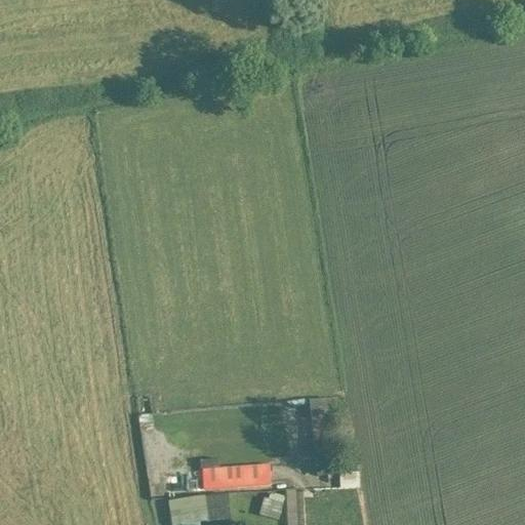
[(310,400),(310,401),(317,477),(338,475),(331,398),(310,400)]
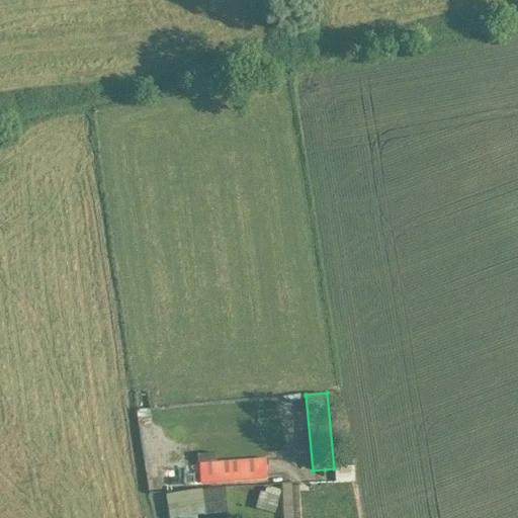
[(200,484),(267,480),(265,459),(199,464),(200,484)]
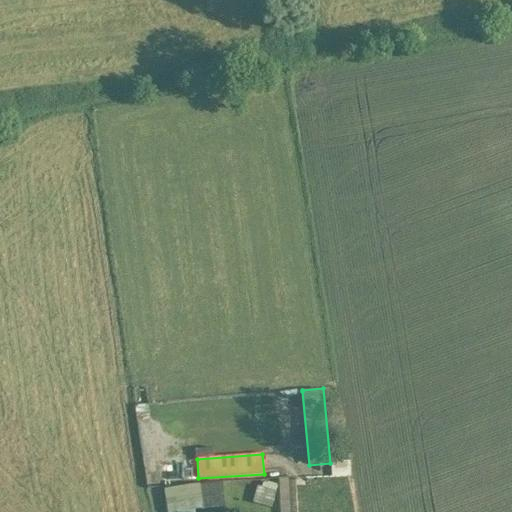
[(331,462),(331,475),(348,475),(349,462),(331,462)]
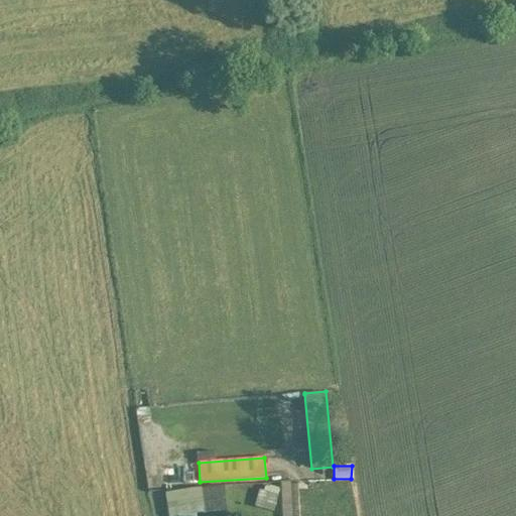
[(166,492),(168,515),(173,515),(172,515),(182,515),(183,515),(187,514),(185,490),(166,492)]
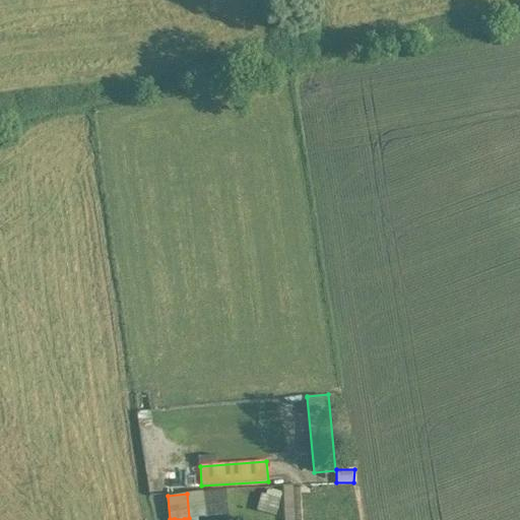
[(279,500),(265,496),(261,495),(256,512),(275,517),(280,500),(279,500)]
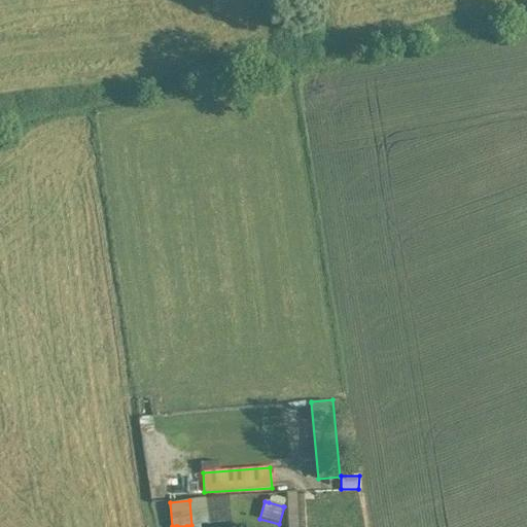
All buildings are outlined.
